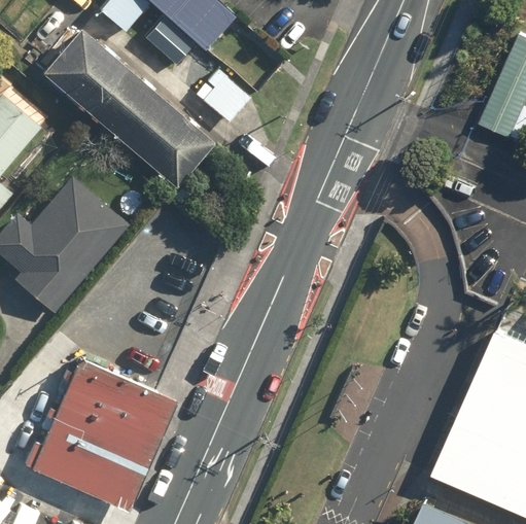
[(147,0),(207,50),(235,18),(213,0),(147,0)]
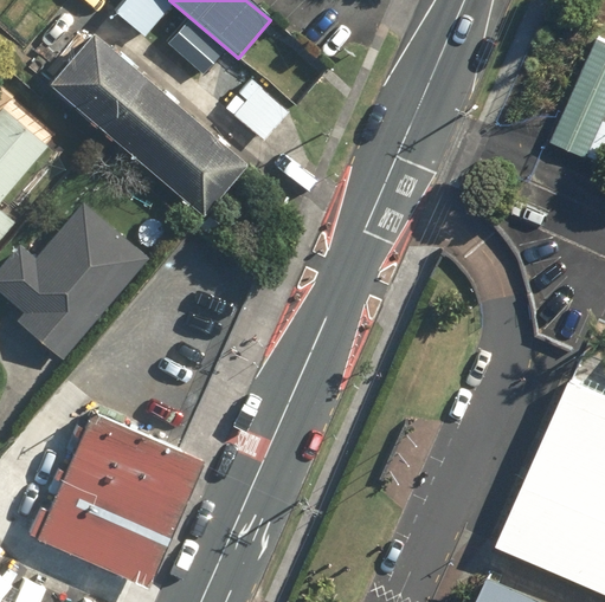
[(90,34),(46,85),(204,219),(246,168),(90,34)]
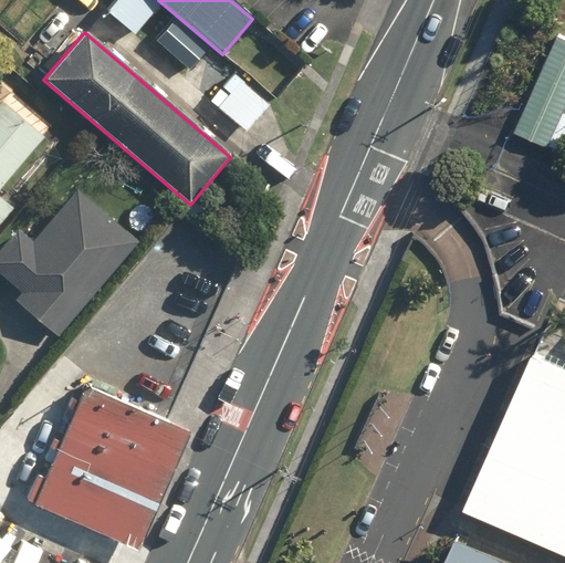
[(564,40),(556,37),(515,135),(564,155),(564,40)]
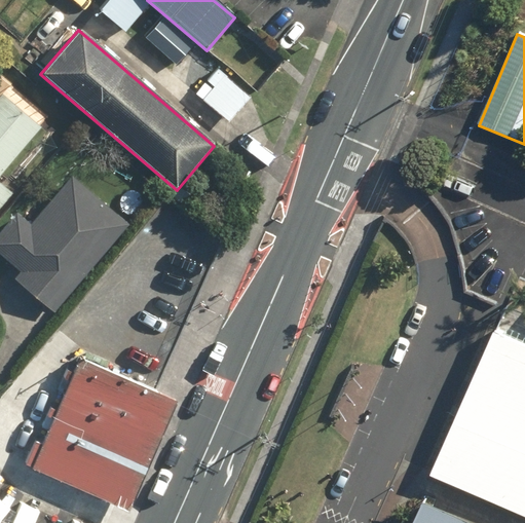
[(251,98),(215,69),(192,96),(229,125),(251,98)]
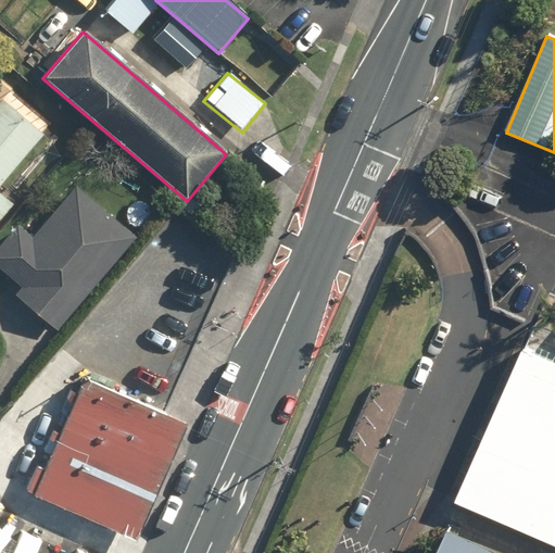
[(0,100),(0,221),(13,205),(0,193),(0,185),(42,137),(0,100)]
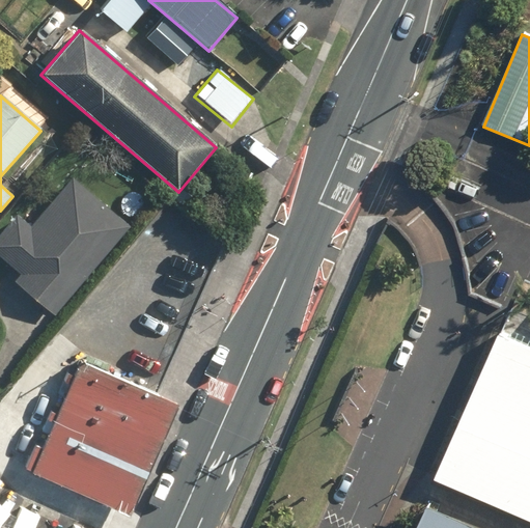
[(16,214),(0,234),(0,257),(17,274),(10,282),(58,318),(127,228),(65,182),(31,226),(16,214)]
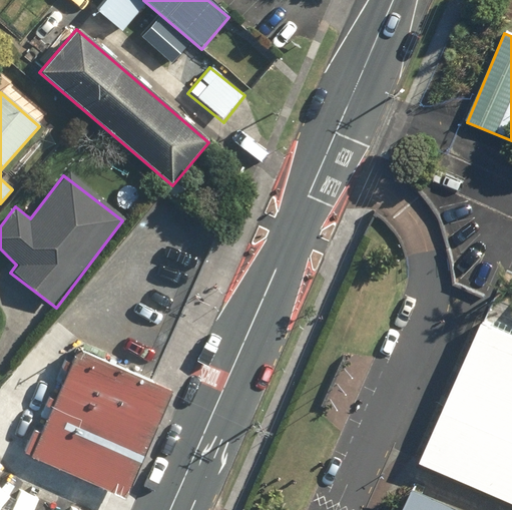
[(511,334),(487,323),(423,465),(511,504),(511,334)]
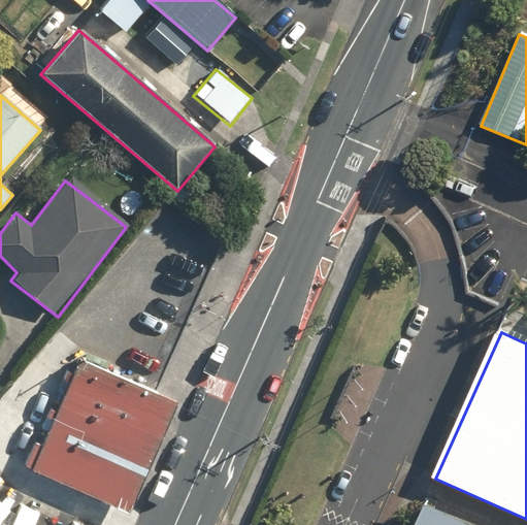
[(177,404),(83,361),(32,470),(127,514),(177,404)]
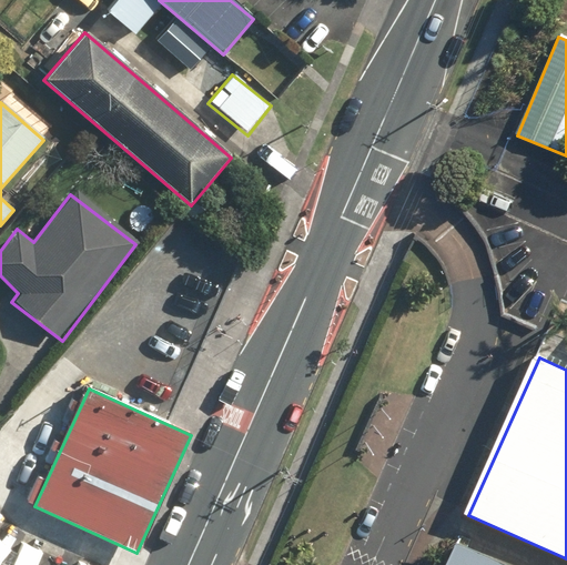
[(77,564),(0,564),(11,552),(0,542),(0,564),(77,564)]
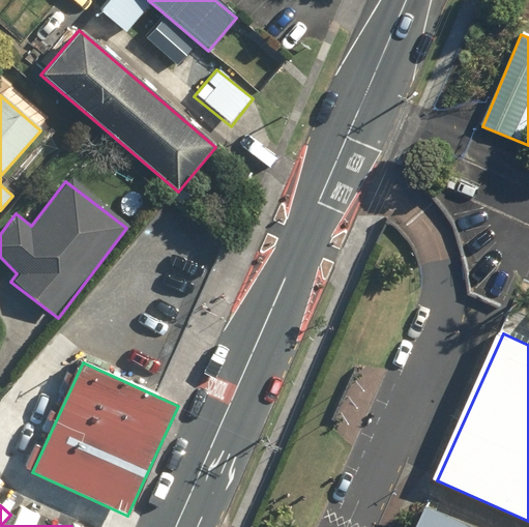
[(461,526),(430,514),(423,526),(461,526)]
